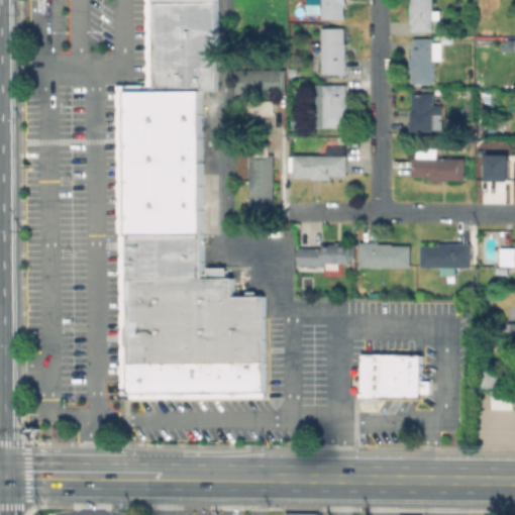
[(345,0),(345,5),(343,5),(343,19),(321,20),(321,0),(345,0)]
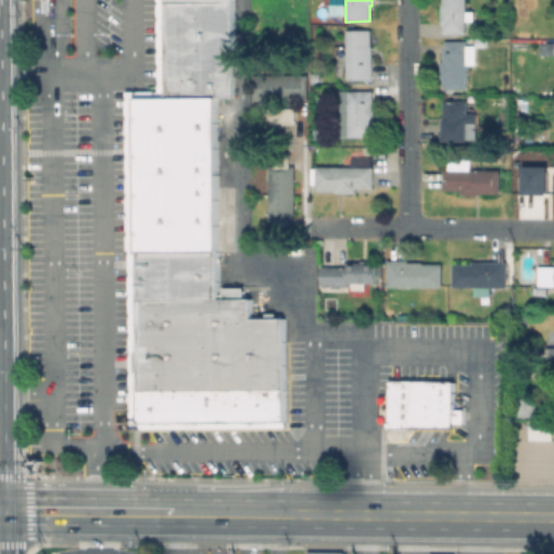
[(465,0),(466,35),(442,36),(442,26),(441,26),(440,7),(443,7),(442,0),(465,0)]
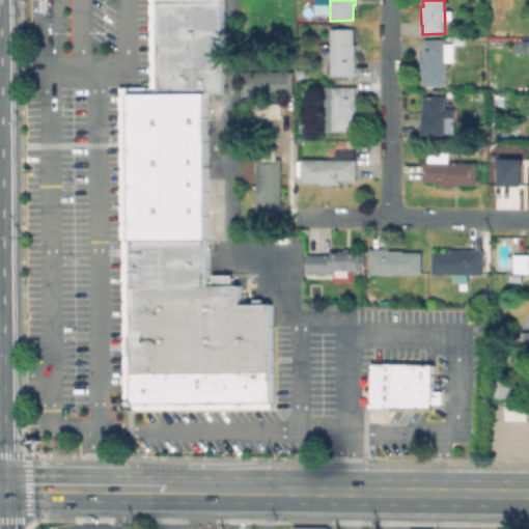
[(147,30),(146,4),(219,3),(219,30),(147,30)]
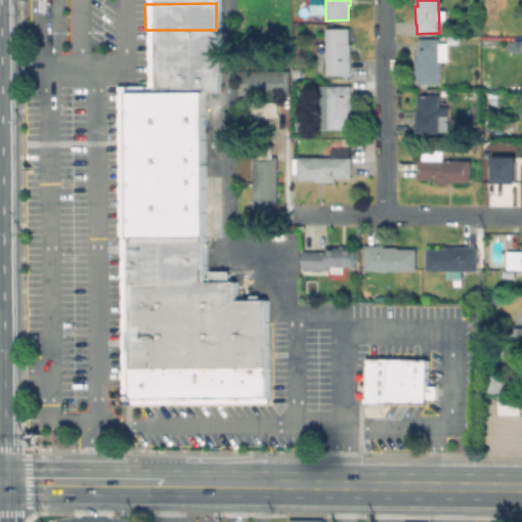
[(145,55),(145,30),(216,30),(216,55),(145,55)]
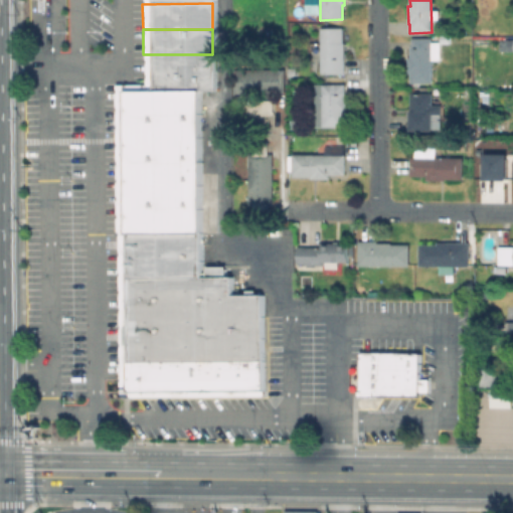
[(344,44),(344,74),(320,74),(320,29),(342,29),(342,44),(344,44)]
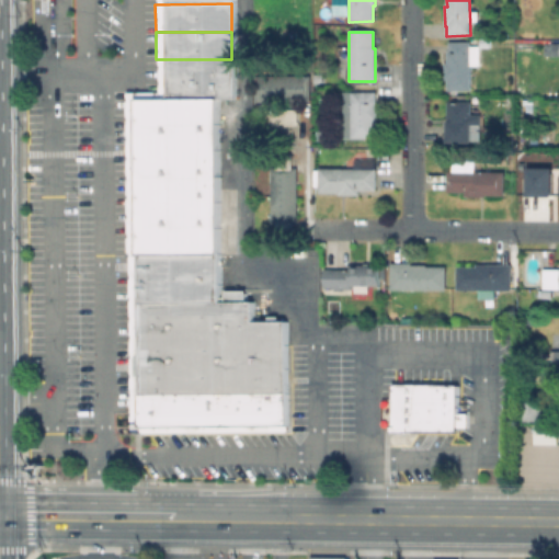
[(470,43),(470,92),(447,92),(446,81),(445,81),(444,65),(447,64),(447,53),(448,53),(448,43),(470,43)]
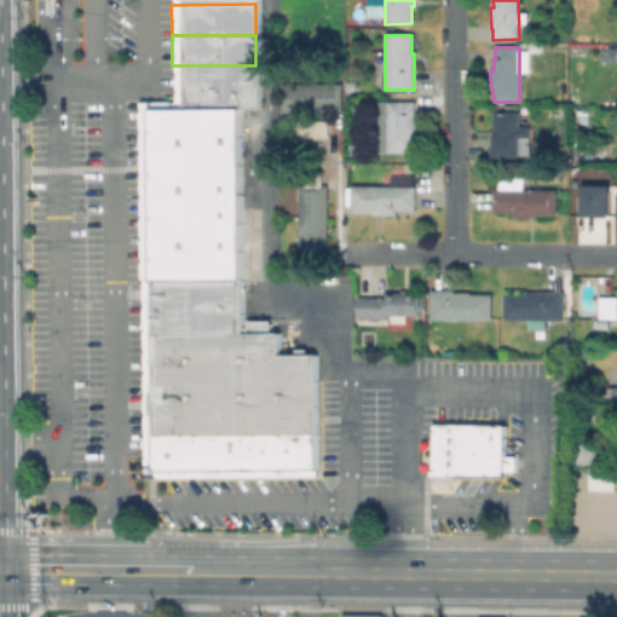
[(616,53),(616,63),(603,63),(603,52),(616,53)]
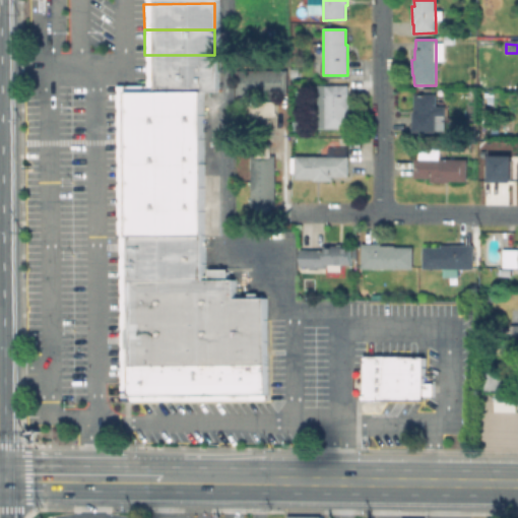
[(144,86),(144,55),(214,55),(215,93),(199,93),(144,93),(144,86)]
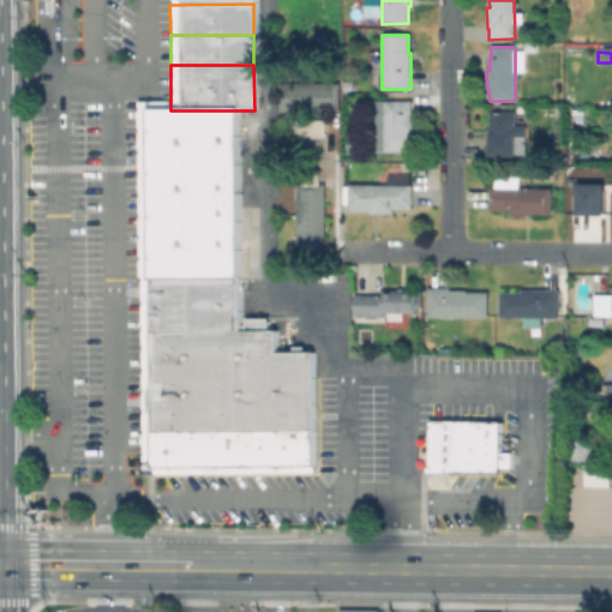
[(275,111),(329,112),(330,85),(276,83),(275,111)]
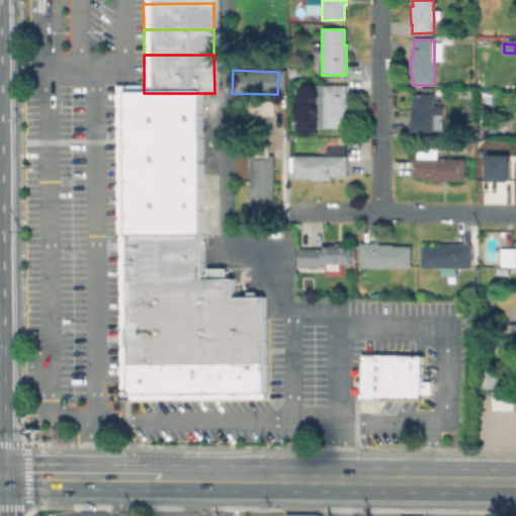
[(116,237),(115,86),(144,86),(144,93),(198,93),(200,236),(116,237)]
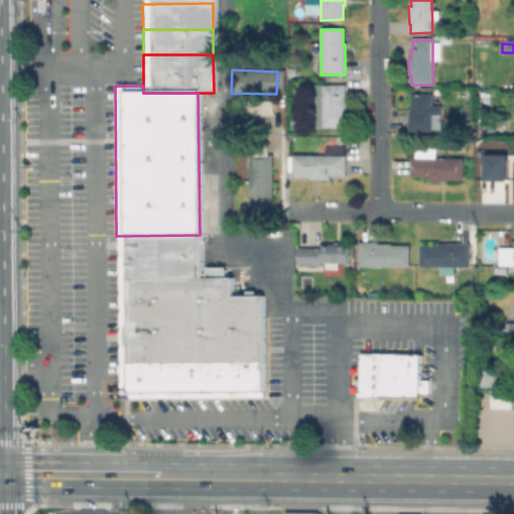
[(345,86),(345,96),(347,96),(347,112),(346,112),(346,127),(323,128),(322,86),(345,86)]
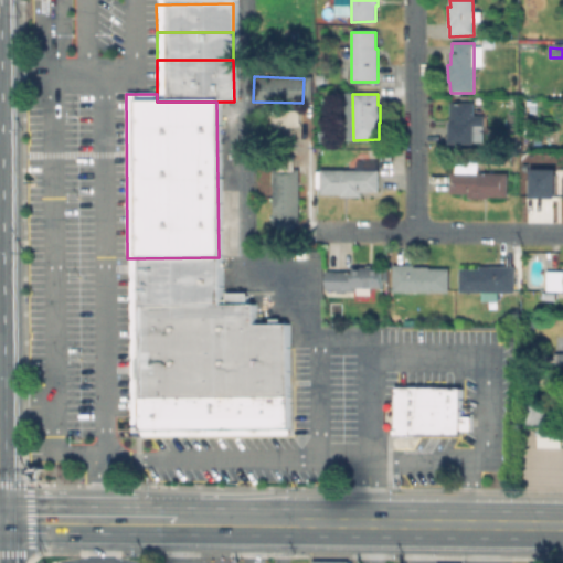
[(484,116),(484,126),(474,126),(475,145),(449,145),(449,124),(450,124),(450,105),(453,105),(453,96),(469,96),(469,104),(474,104),(475,116),(484,116)]
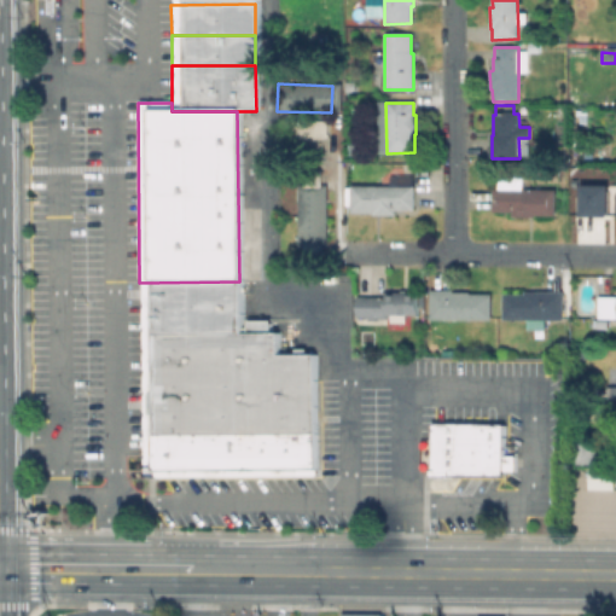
[(323,140),(323,122),(288,123),(288,140),(323,140)]
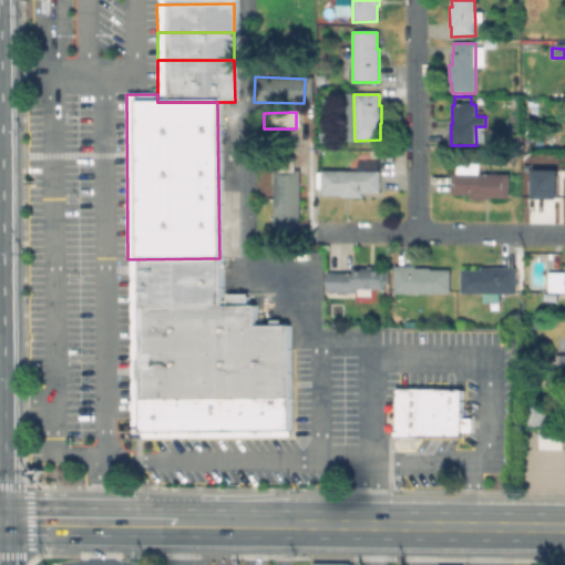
[(502,152),(502,167),(490,167),(491,152),(502,152)]
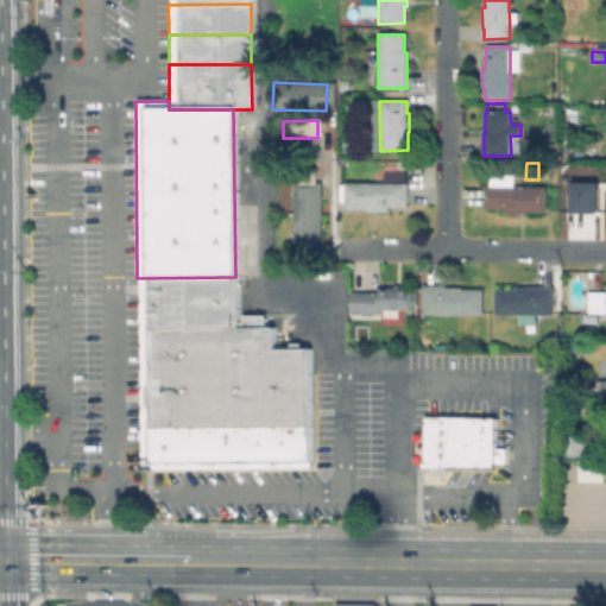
[(408,183),(408,208),(389,208),(389,213),(367,213),(366,210),(345,210),(343,203),(339,203),(339,185),(345,185),(345,184),(383,184),(384,174),(405,174),(405,183),(408,183)]
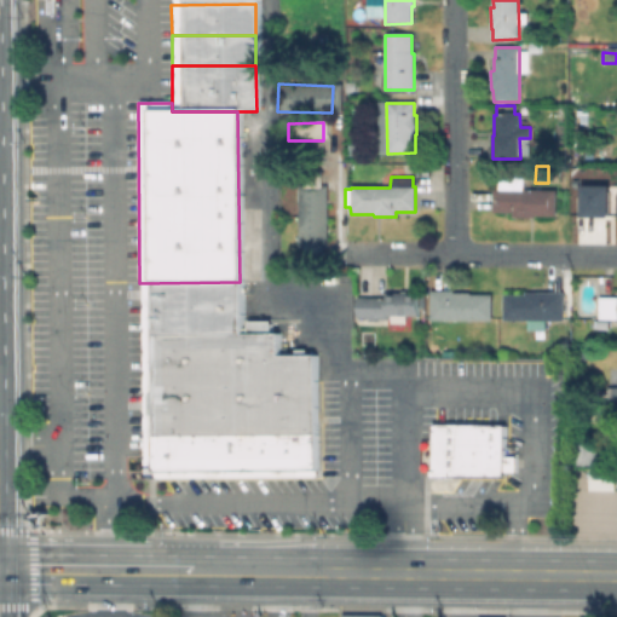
[(523,177),(523,191),(555,191),(555,215),(536,215),(536,218),(512,218),(512,213),(494,213),(494,190),(500,190),(500,177),(523,177)]
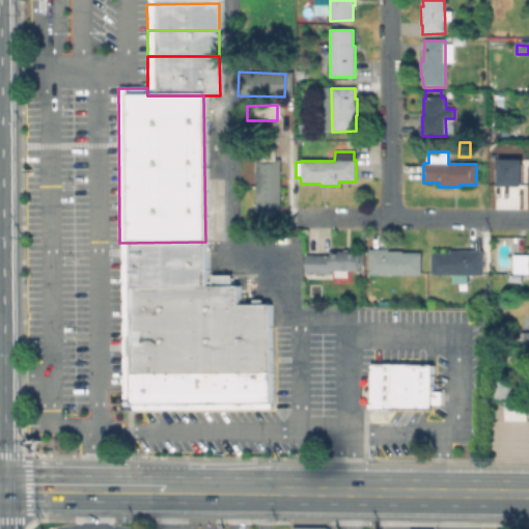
[(277,210),(278,159),(254,159),(254,214),(270,214),(270,210),(277,210)]
